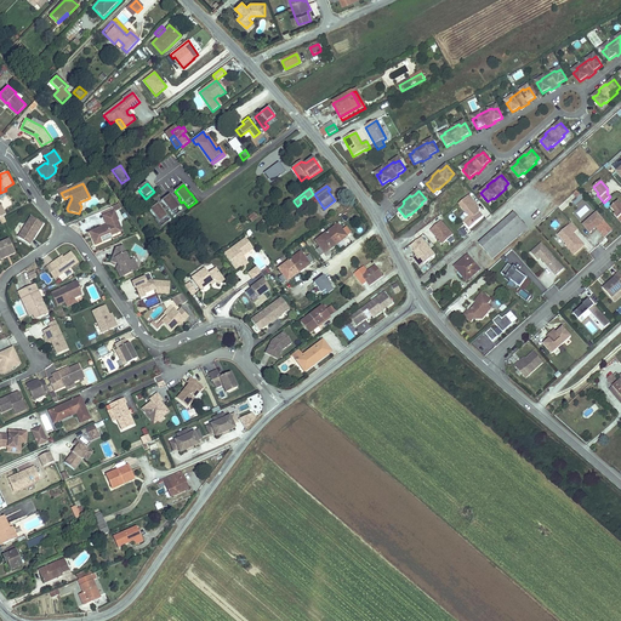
[(584,199),(576,191),(573,194),(577,198),(573,203),(575,206),(584,199)]
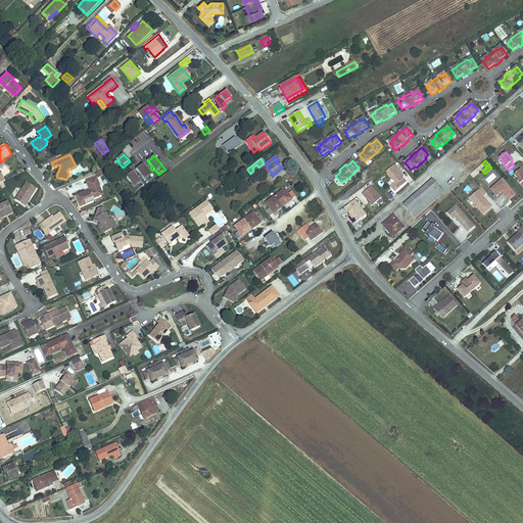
[(144,186),(140,180),(143,178),(147,183),(155,178),(150,171),(149,172),(143,164),(137,170),(140,175),(137,177),(134,172),(127,177),(132,184),(131,185),(136,192),(144,186)]
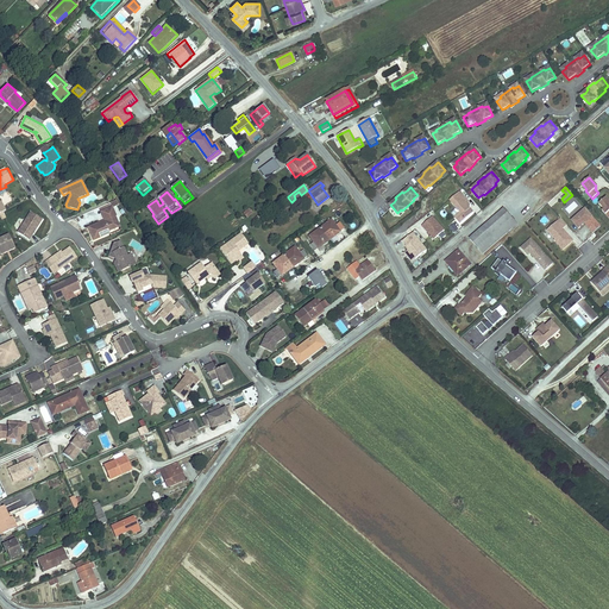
[(473,213),(470,208),(470,205),(465,200),(466,200),(460,192),(450,200),(460,213),(456,218),(462,224),(473,213)]
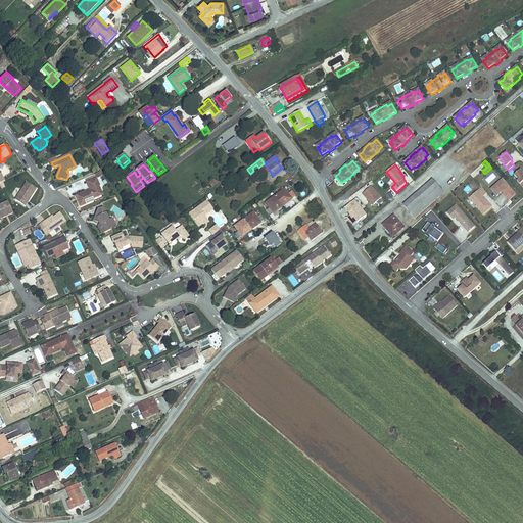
[(86,191),(77,195),(82,206),(95,200),(94,198),(99,196),(97,191),(101,189),(100,185),(97,177),(88,181),(91,189),(90,191),(86,192),(86,191)]
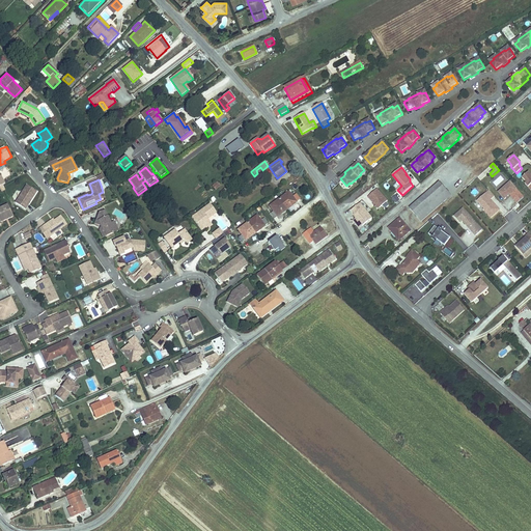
[(421,221),(451,195),(440,183),(410,208),(421,221)]
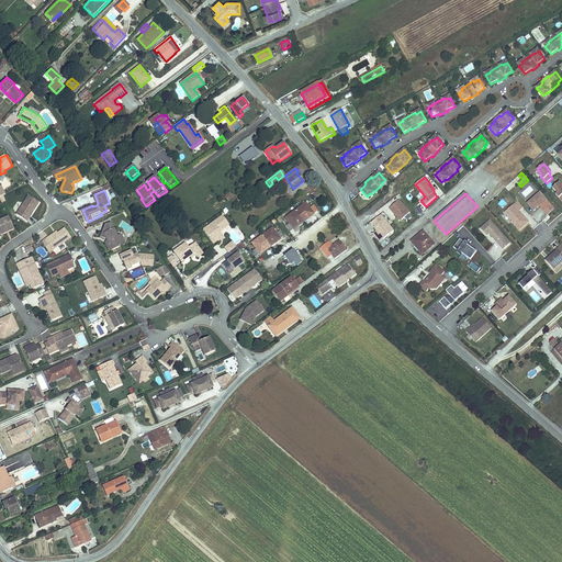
[(540,193),(528,204),(535,211),(540,205),(548,215),(554,209),(540,193)]
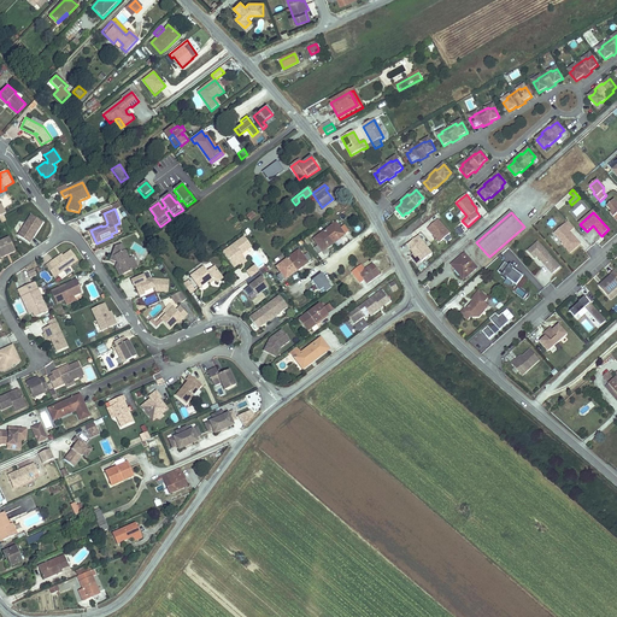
[(33,236),(34,236),(43,222),(33,215),(19,235),(30,242),(33,238),(31,238),(33,236)]
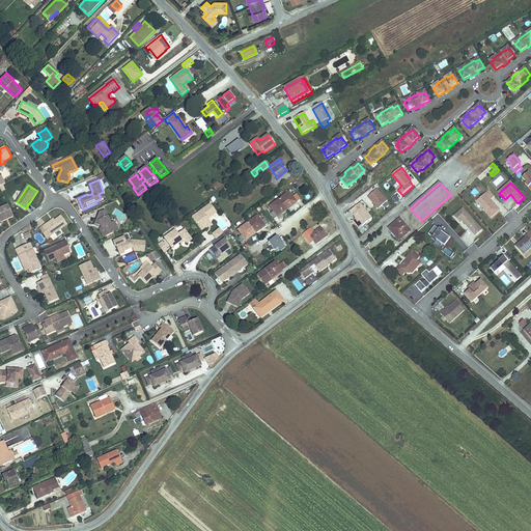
[(378,208),(387,200),(376,189),(367,196),(378,208)]
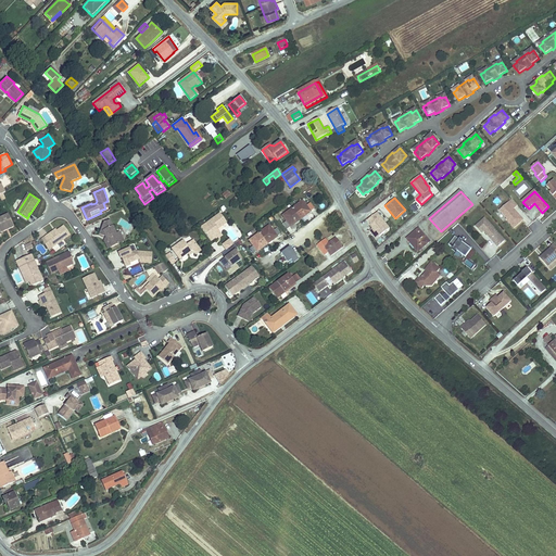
[(517,205),(512,199),(500,211),(507,218),(506,219),(514,228),(522,220),(513,210),(517,205)]
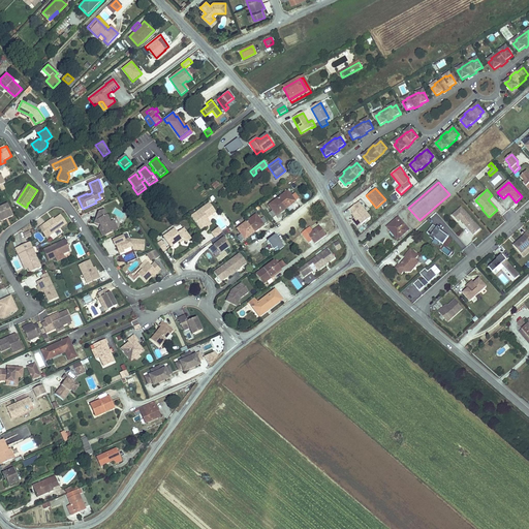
[(290,196),(287,191),(268,206),(272,210),(269,213),(273,218),(280,213),(279,212),(290,204),(290,205),(299,199),(294,193),(290,196)]
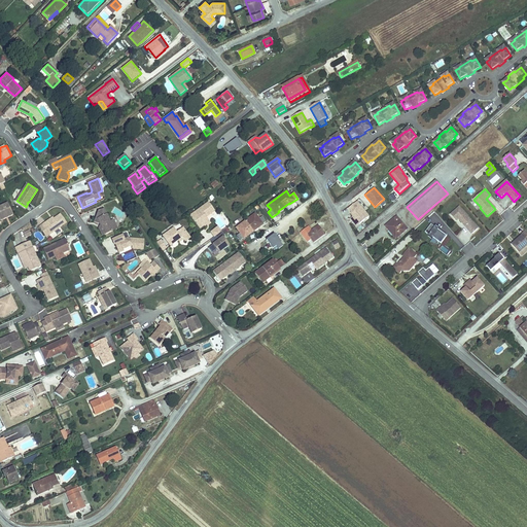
[(208,202),(190,215),(200,227),(204,224),(203,223),(208,219),(206,216),(204,214),(208,211),(210,213),(214,210),(208,202)]
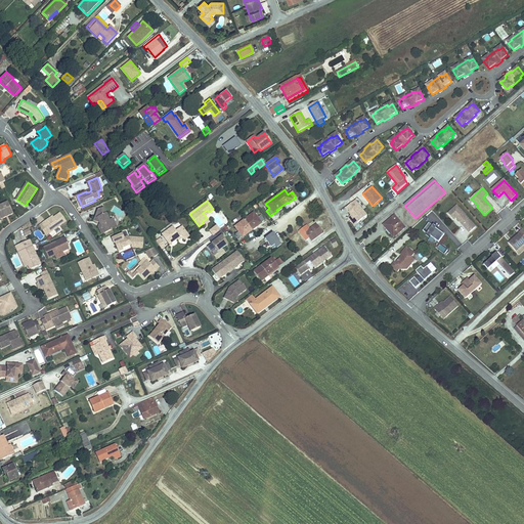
[(348,212),(350,216),(348,218),(354,226),(366,216),(354,201),(345,208),(348,212)]
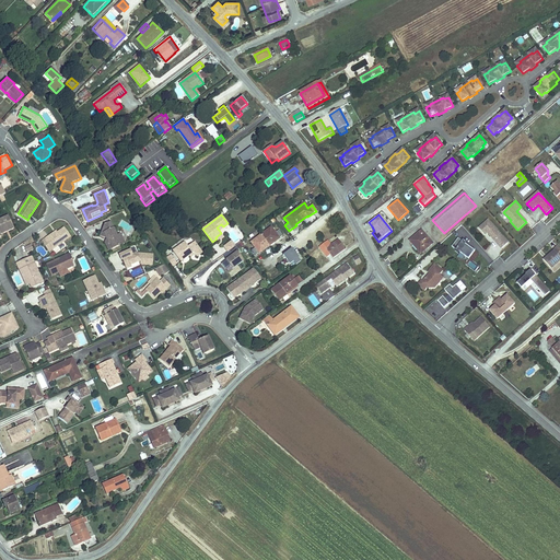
[(7,230),(8,231),(12,229),(7,216),(0,219),(0,233),(6,232),(4,231),(7,230)]
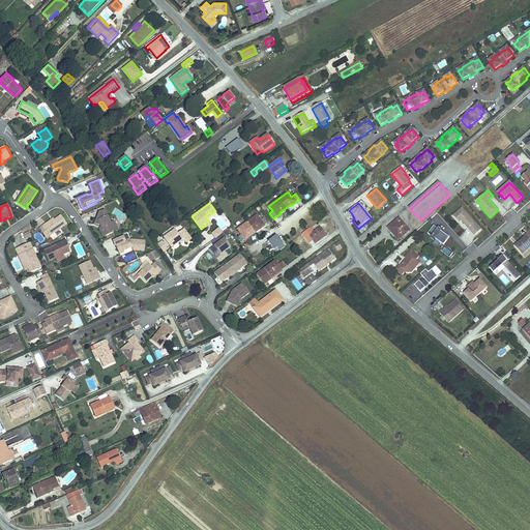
[(281,213),(291,205),(291,204),(280,212),(281,213)]
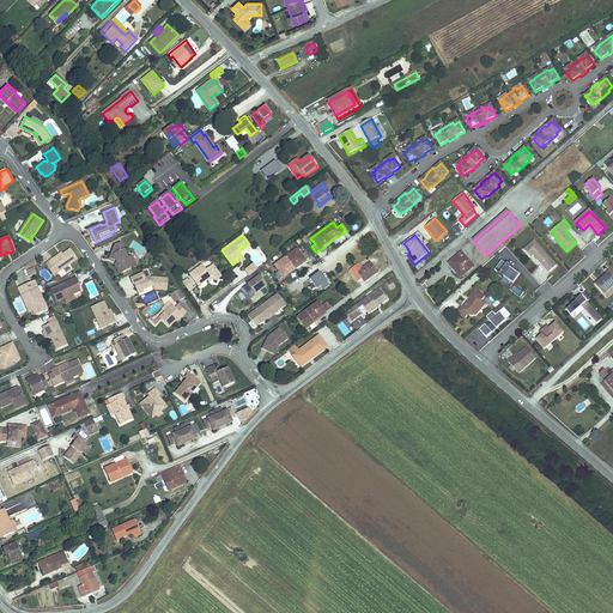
[(534,241),(525,250),(530,258),(534,254),(535,256),(550,273),(557,266),(534,241)]
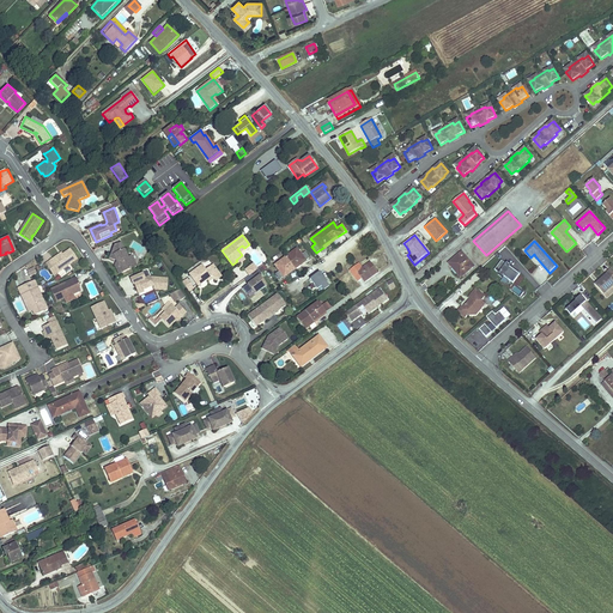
[(116,246),(111,258),(117,260),(117,261),(120,266),(121,266),(123,272),(131,268),(134,259),(129,258),(122,242),(116,246)]
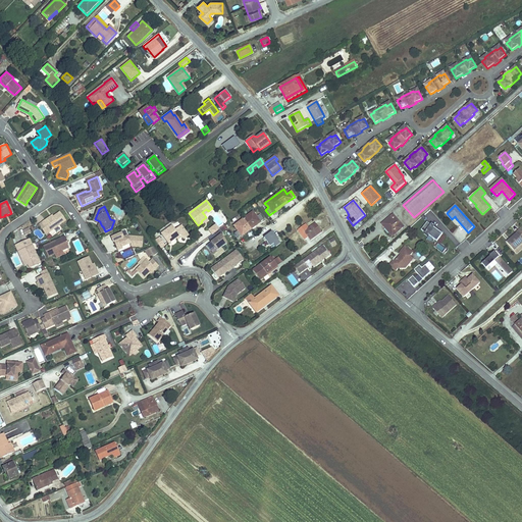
[(65,220),(60,212),(53,216),(47,220),(46,219),(42,222),(49,231),(65,220)]
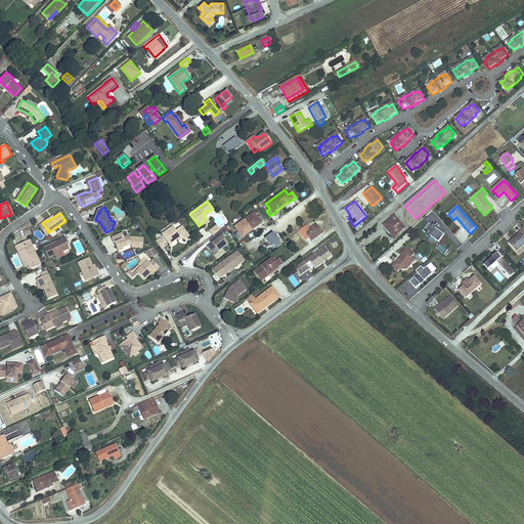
[(257,218),(253,213),(234,226),(238,231),(234,234),(238,239),(246,234),(246,233),(256,225),(257,226),(264,221),(260,215),(257,218)]
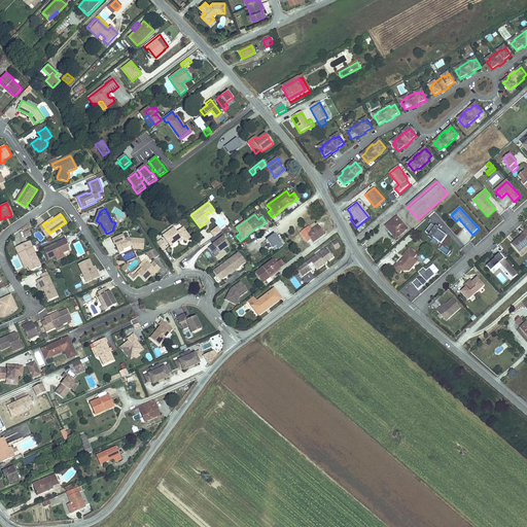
[(397,217),(387,225),(394,235),(393,235),(396,239),(406,231),(398,221),(400,220),(397,217)]
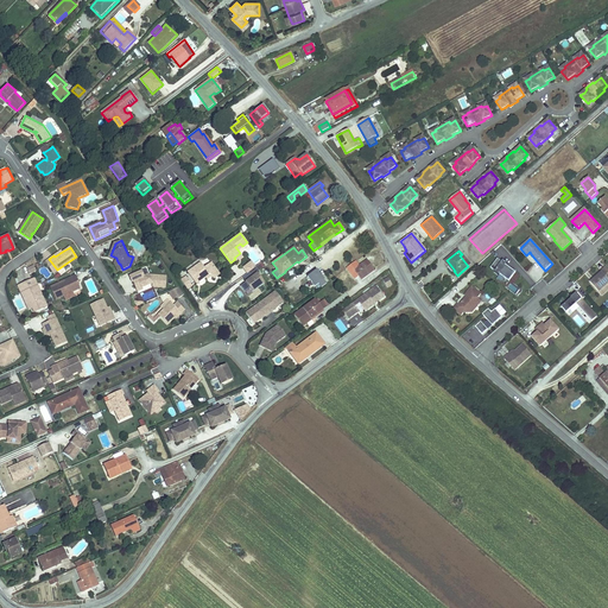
[(57,270),(49,259),(45,261),(54,272),(57,270)]
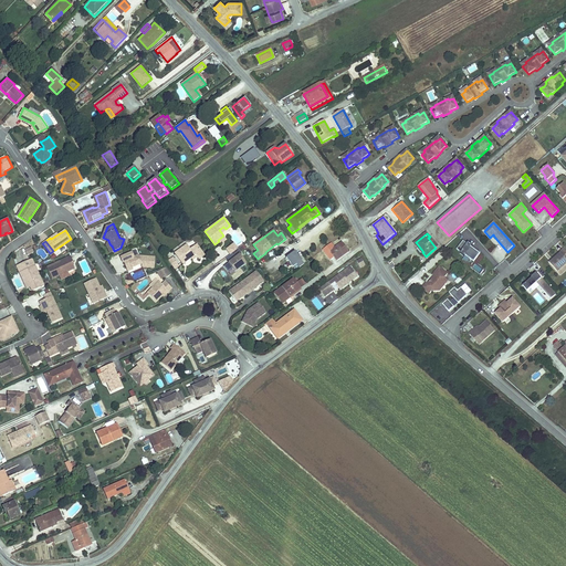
[(464,241),(458,250),(462,252),(461,253),(465,257),(467,255),(475,262),(481,253),(472,248),(473,245),(469,243),(469,244),(464,241)]
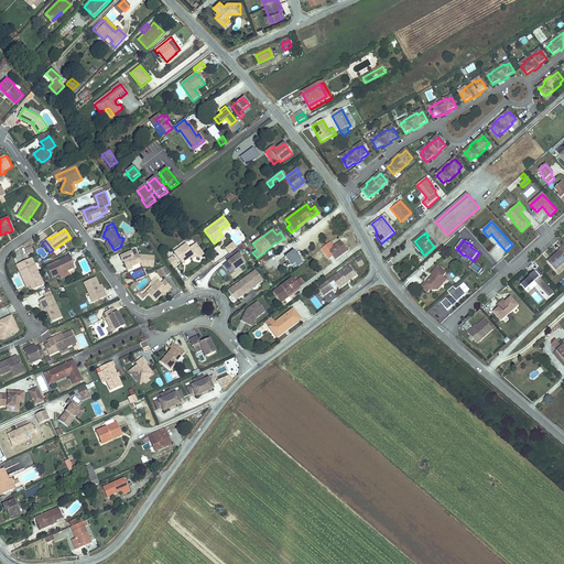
[(225,248),(229,253),(230,252),(237,247),(232,241),(225,248)]
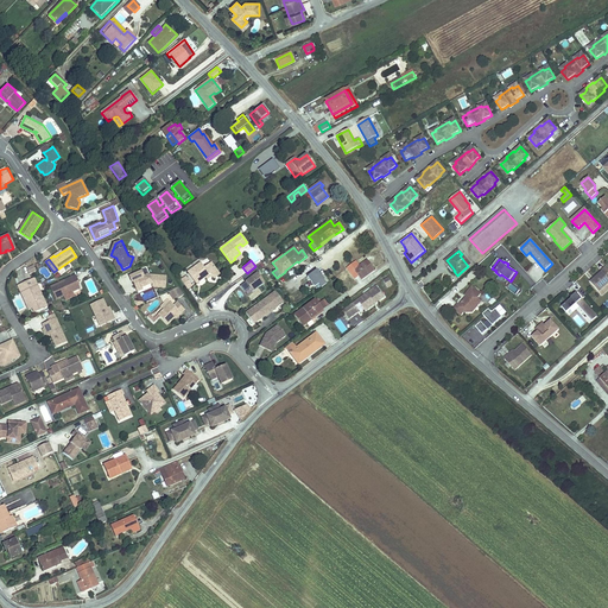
[(367,260),(356,268),(350,273),(355,279),(359,277),(361,280),(374,271),(367,260)]
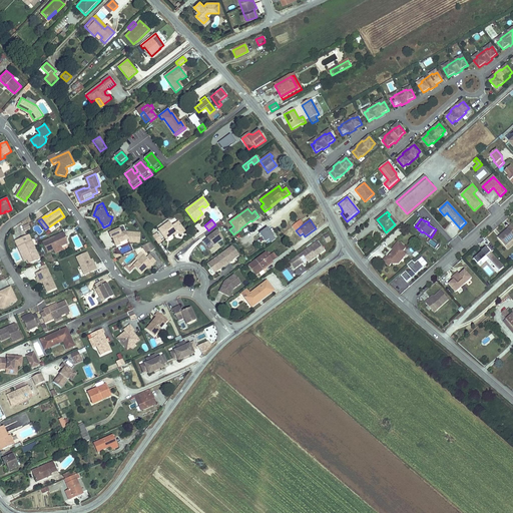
[(384,228),(377,219),(376,220),(383,228),(384,228)]
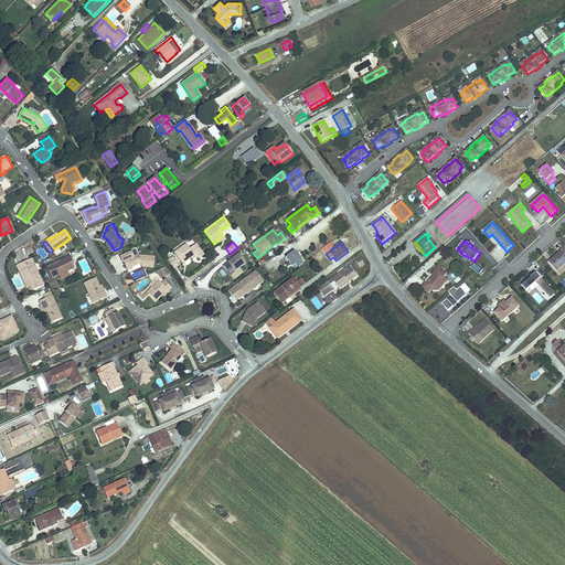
[(196,254),(196,255),(199,257),(203,254),(195,243),(190,248),(187,244),(174,252),(182,263),(191,256),(194,254),(196,254)]
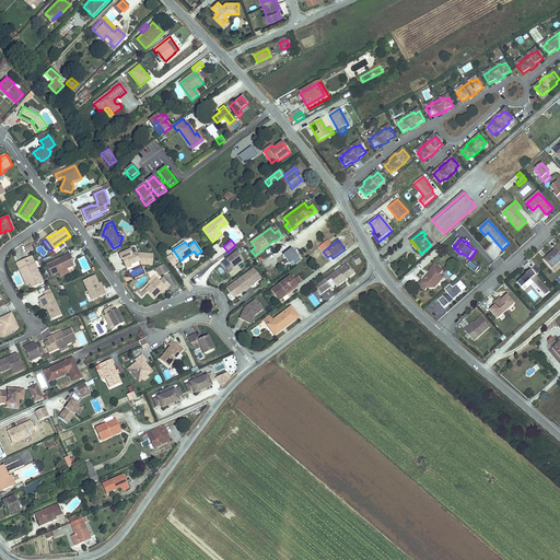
[(263,251),(275,242),(273,241),(263,249),(263,251)]
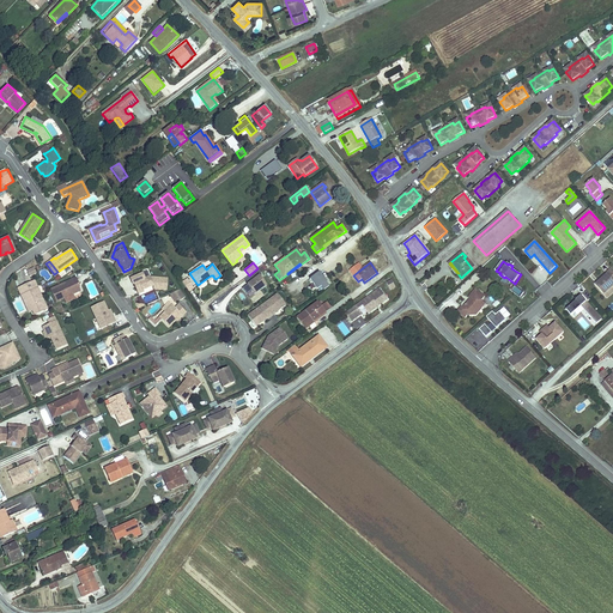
[(246,293),(252,290),(254,293),(266,285),(259,275),(261,274),(258,268),(250,274),(254,279),(242,287),(246,293)]
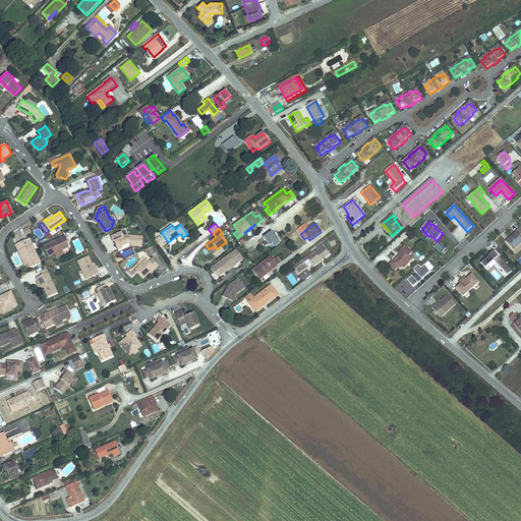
[(520,231),(519,229),(515,233),(516,234),(506,242),(513,250),(520,243),(520,231)]
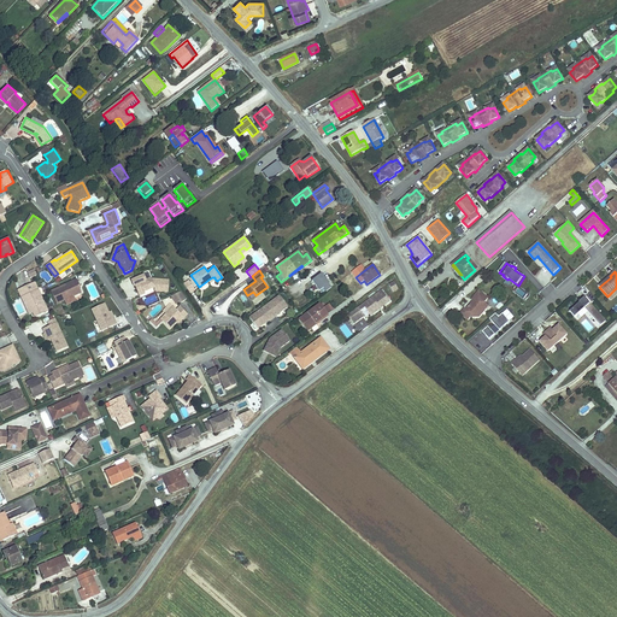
[(133,280),(135,286),(136,286),(139,291),(144,288),(145,292),(153,287),(157,288),(156,291),(169,292),(169,280),(151,278),(147,280),(145,275),(133,280)]
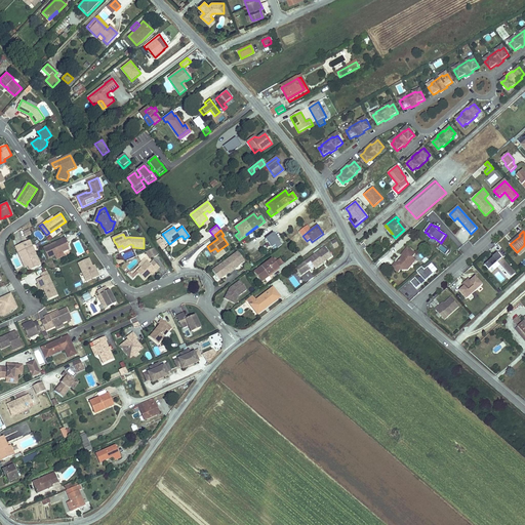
[(459,248),(463,244),(455,235),(451,239),(459,248)]
